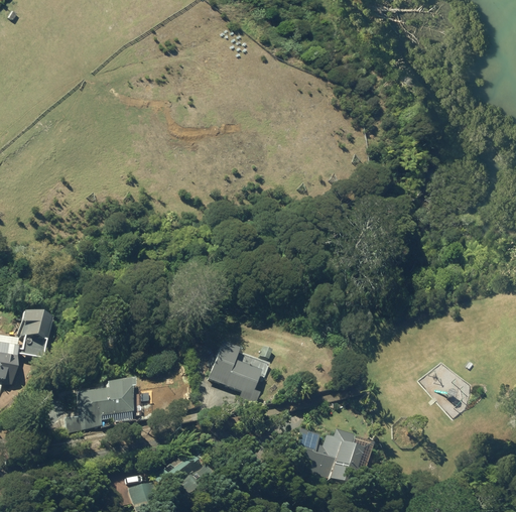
[(0,393),(2,381),(12,383),(16,353),(42,357),(45,340),(47,340),(50,318),(21,314),(19,324),(22,324),(20,336),(0,333),(0,393)]
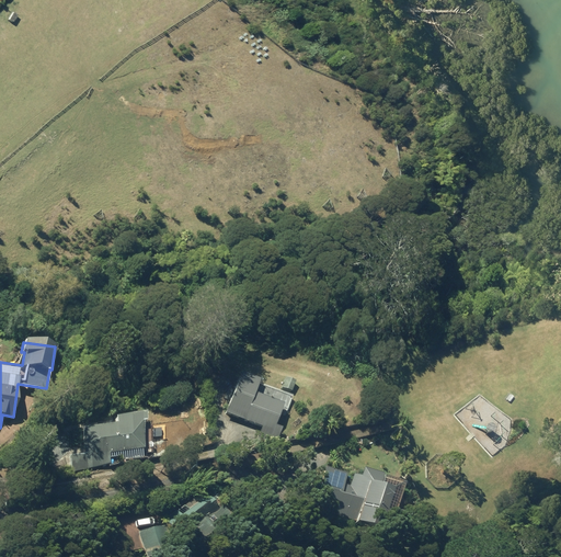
[(259,435),(276,440),(283,425),(276,423),(285,401),(255,390),(261,378),(241,371),(227,410),(263,423),(259,435)]
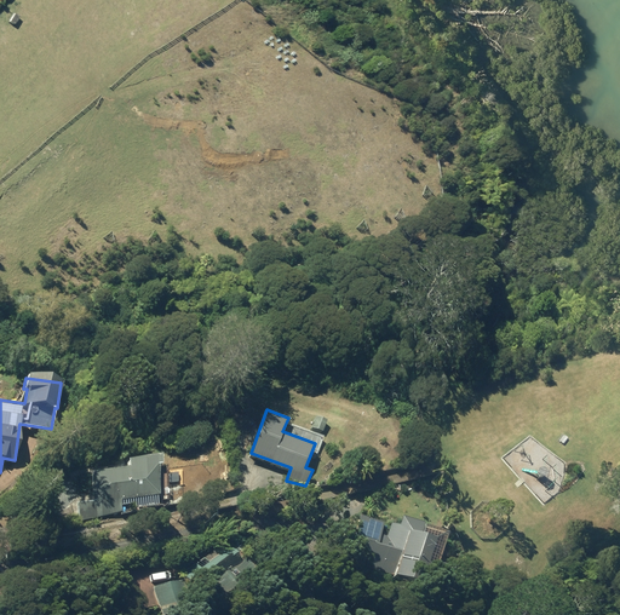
[(327,417),(316,413),(311,424),(323,429),(327,417)]
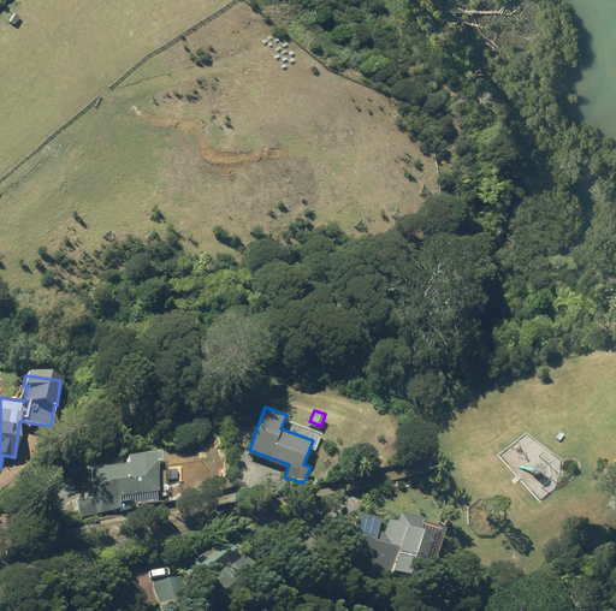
[(77,496),(78,515),(123,510),(122,493),(161,491),(158,461),(161,460),(160,451),(128,455),(128,462),(90,467),(94,494),(77,496)]
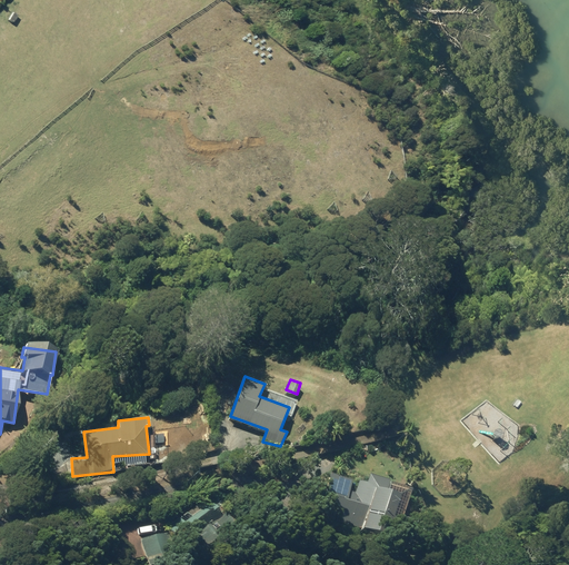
[(195,452),(211,447),(208,434),(192,438),(195,452)]
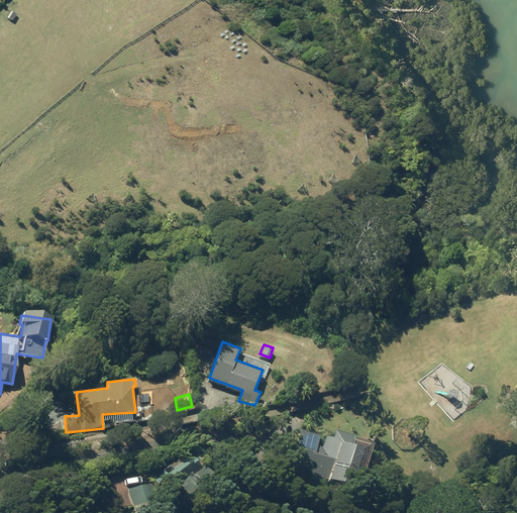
[(301,426),(296,445),(291,444),(284,465),(289,467),(306,472),(329,479),(328,480),(352,487),(356,474),(365,476),(375,443),(353,437),(354,434),(336,428),(334,436),(326,434),(320,453),(314,451),(320,432),(301,426)]
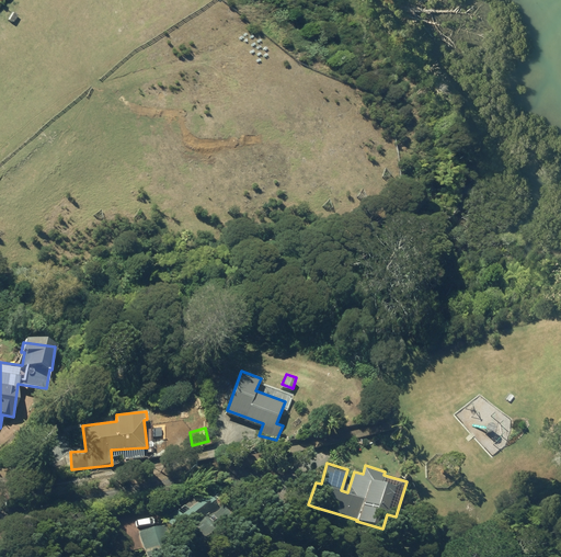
[(185,531),(201,549),(238,520),(209,484),(178,508),(176,507),(164,516),(179,536),(185,531)]
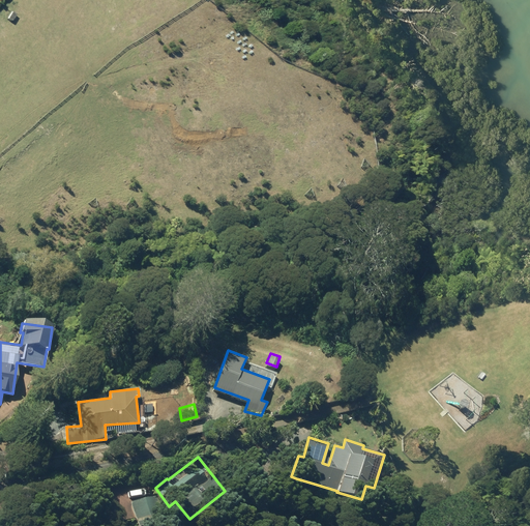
[(130,500),(138,525),(140,525),(165,520),(157,493),(130,500)]
